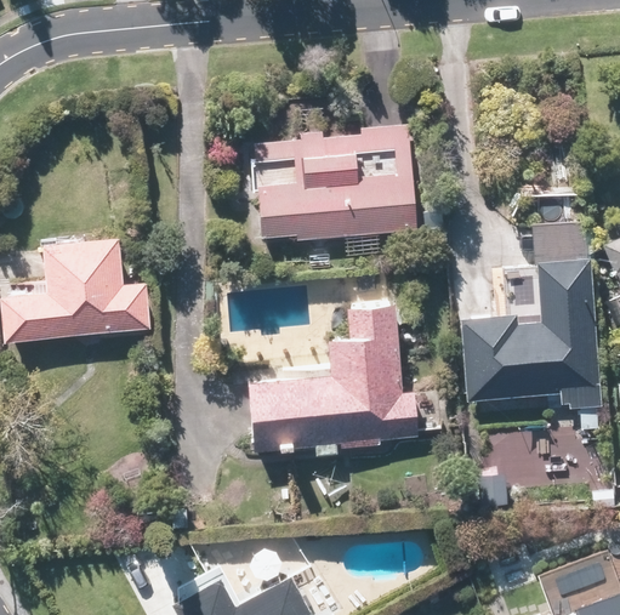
[(295,235),(295,243),(414,235),(407,129),(357,132),(357,140),(323,141),(323,135),(295,137),(296,143),(251,146),(255,198),(259,197),(262,238),(295,235)]
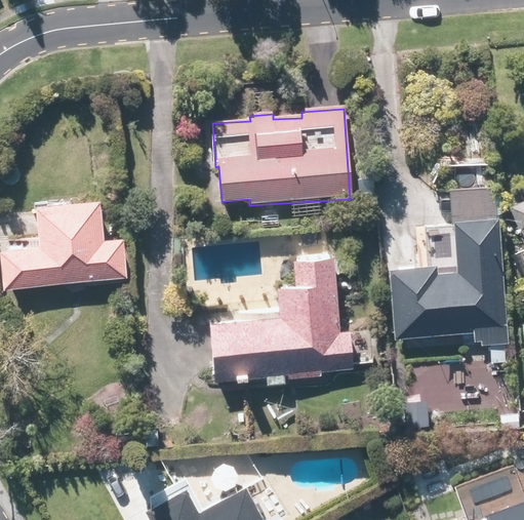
[(0,248),(4,290),(126,279),(123,239),(104,241),(101,201),(35,207),(39,245),(0,248)]
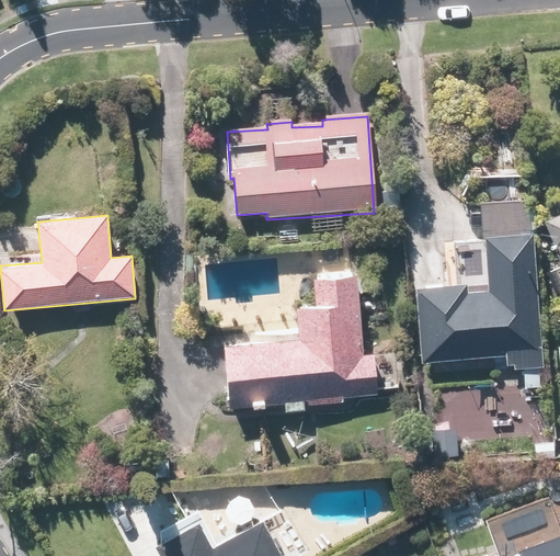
[(559,215),(544,222),(559,261),(559,215)]
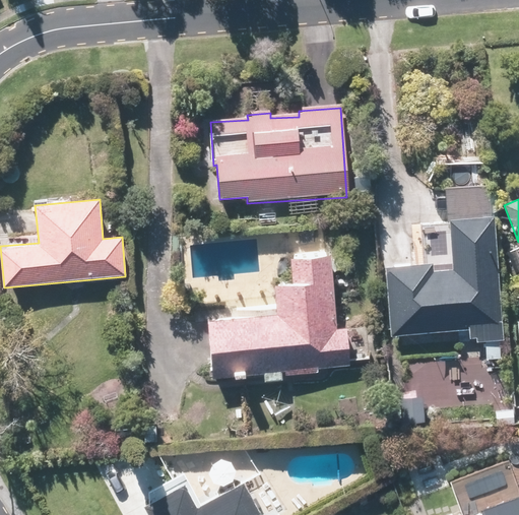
[(384,267),(390,337),(500,328),(491,216),(449,220),(452,261),(384,267)]
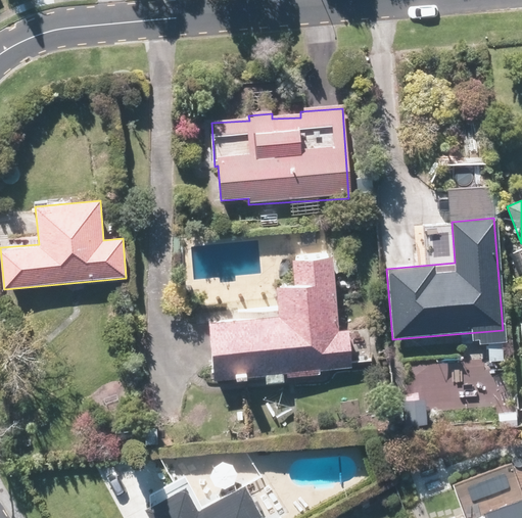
[(209,319),(212,380),(265,377),(266,384),(286,383),(286,377),(350,374),(348,328),(338,329),(334,255),(291,259),(292,282),(278,282),(280,315),(209,319)]
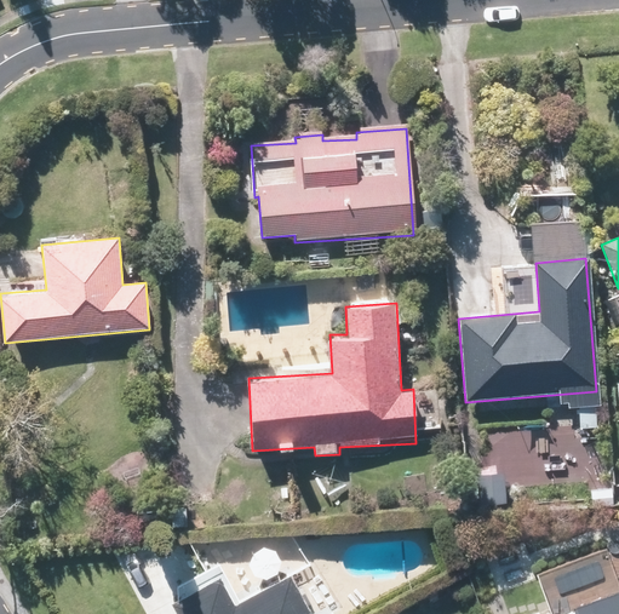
[(218,575),(171,602),(177,613),(313,613),(291,573),(234,604),(218,575)]
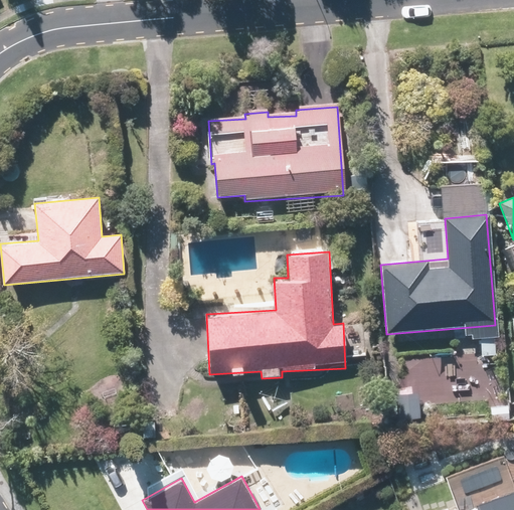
[(513,509),(513,498),(481,509),(513,509)]
